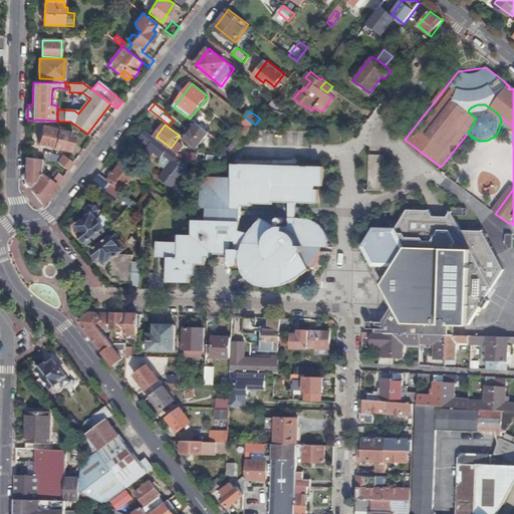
[(212,136),(198,124),(192,133),(190,131),(188,133),(190,135),(187,140),(198,149),(207,137),(210,139),(212,136)]
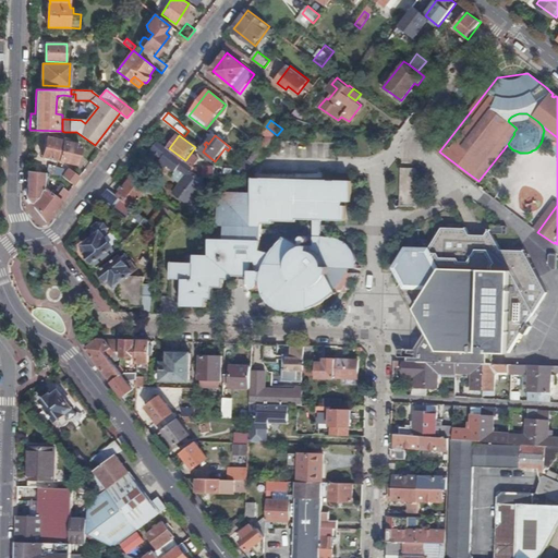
[(43,156),(58,159),(63,138),(60,137),(59,141),(47,137),(43,156)]
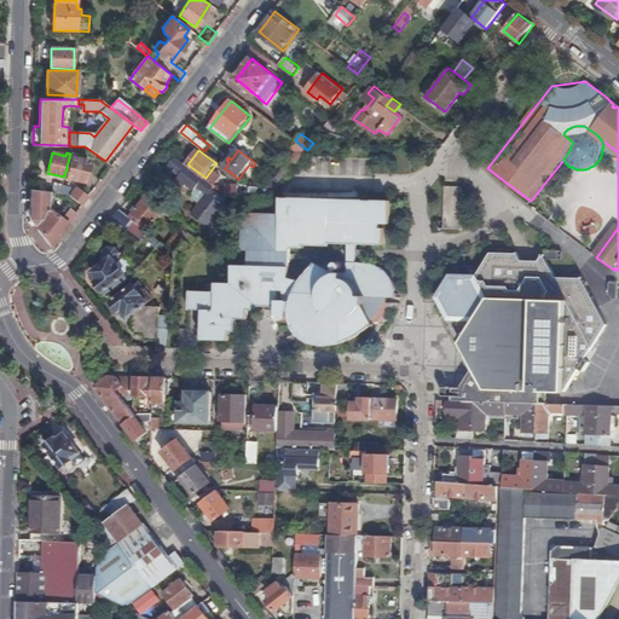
[(70,154),(64,177),(85,181),(90,161),(73,157),(73,154),(70,154)]
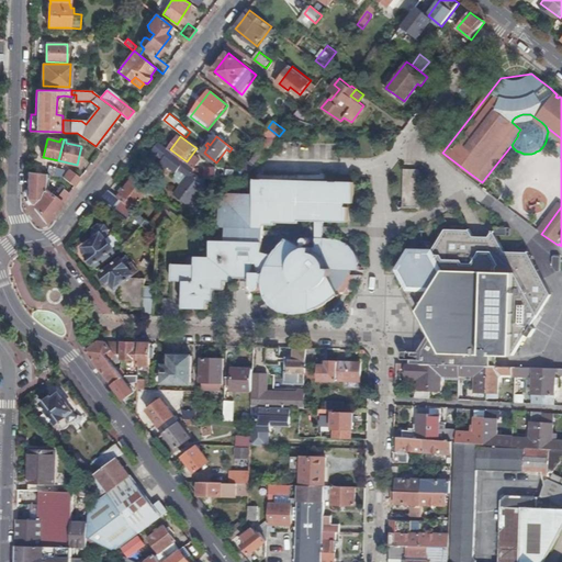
[(256,167),(262,158),(257,155),(250,164),(256,167)]
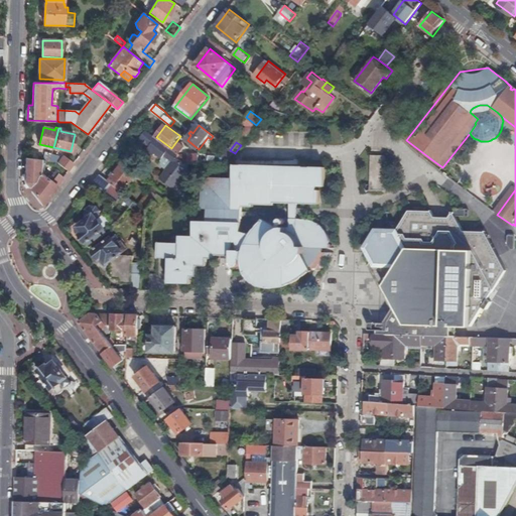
[(210,149),(210,153),(229,155),(229,152),(218,144),(217,149),(210,149)]
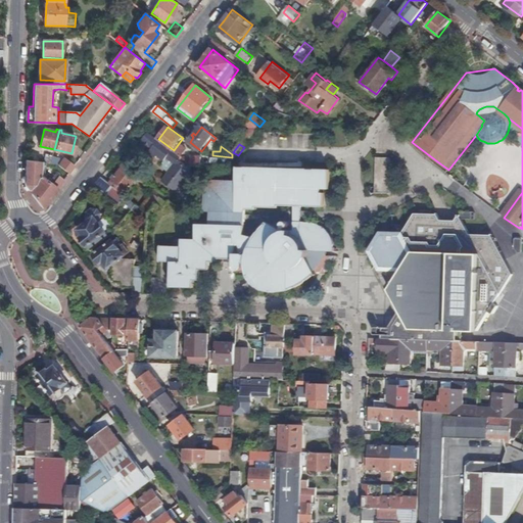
[(185,178),(191,179),(192,165),(188,165),(181,160),(183,157),(177,153),(174,150),(168,157),(176,164),(163,181),(176,190),(185,178)]
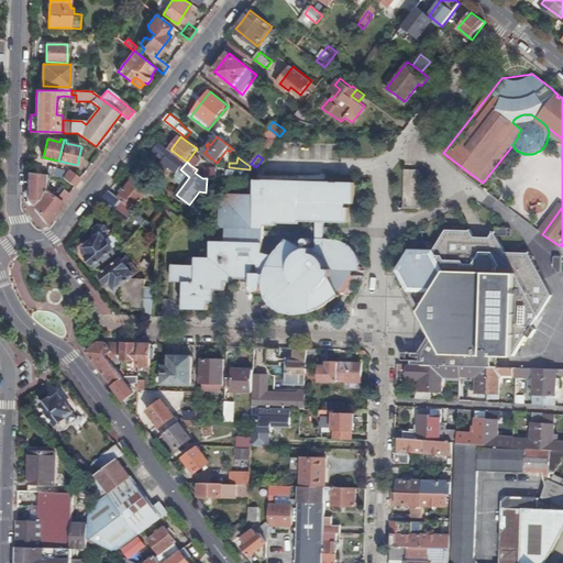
[(48,165),(46,174),(59,177),(62,168),(48,165)]
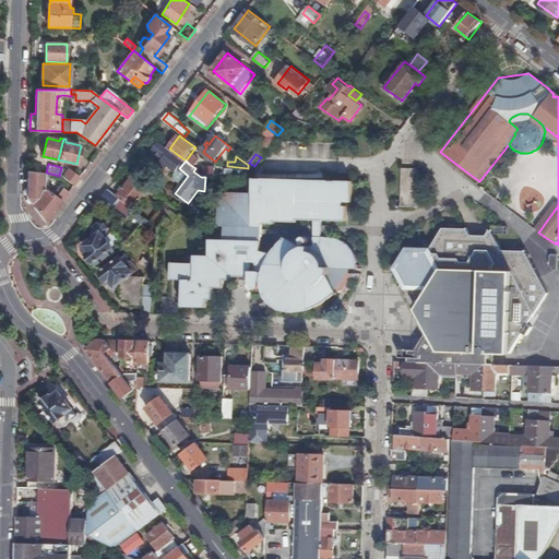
[(201,177),(205,177),(215,178),(215,168),(203,167),(203,171),(195,168),(193,171),(201,177)]
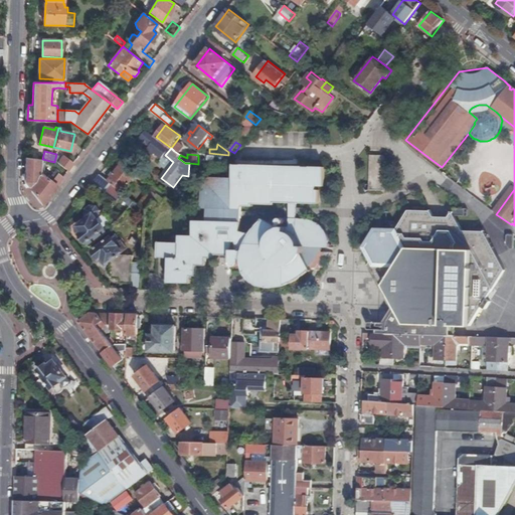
[(369,155),(369,164),(384,164),(384,156),(378,156),(369,155)]
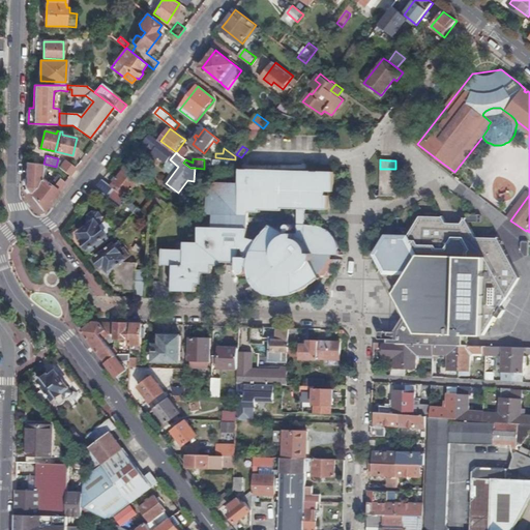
[(60,168),(70,176),(77,169),(65,160),(60,168)]
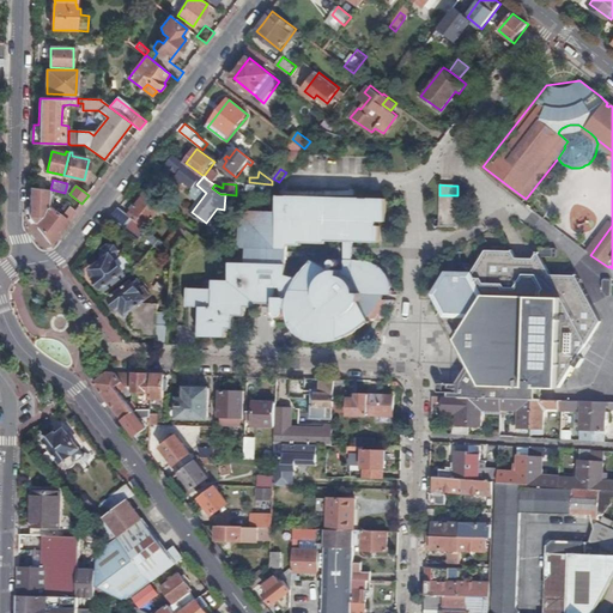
[(147,193),(162,204),(163,201),(158,198),(161,194),(151,187),(147,193)]
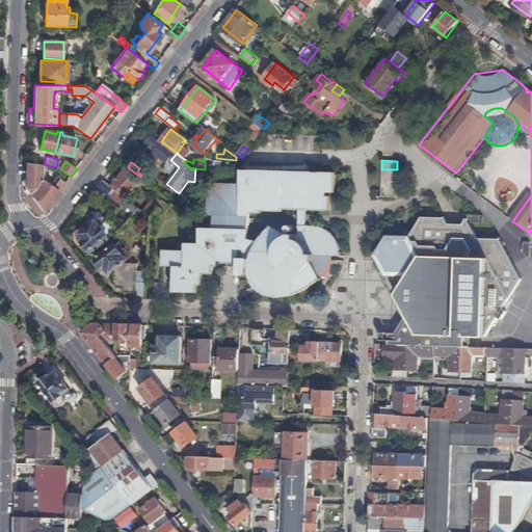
[(51,166),(27,163),(26,188),(45,211),(65,184),(59,179),(53,188),(50,186),(52,184),(50,182),(48,184),(37,176),(38,169),(57,171),(58,167),(51,166)]
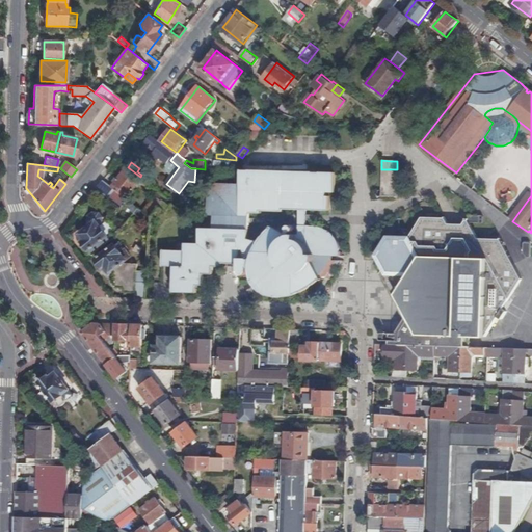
[(112,186),(126,196),(141,178),(140,177),(128,167),(112,186)]
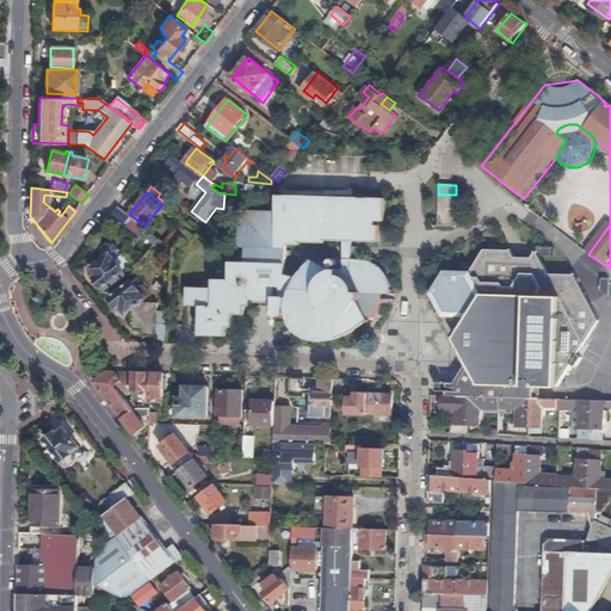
[(214,289),(187,288),(187,307),(202,307),(201,337),(227,338),(228,329),(234,329),(234,316),(245,316),(246,308),(255,308),(257,304),(261,304),(267,304),(275,304),(275,313),(276,316),(277,318),(281,319),(283,318),(285,315),(285,310),(288,310),(288,316),(289,321),(291,327),(295,331),(300,335),(307,340),(315,341),(323,341),(332,339),(340,337),(349,333),(356,329),(363,323),(368,319),(364,313),(369,309),(374,303),(376,303),(377,296),(392,296),(392,289),(390,281),(387,275),(382,270),(378,267),(374,264),(366,263),(363,261),(352,261),(353,242),(378,244),(380,228),(376,227),(376,222),(386,222),(387,199),(364,198),(278,196),(278,213),(240,210),(239,248),(247,248),(246,263),(232,263),(230,279),(214,279),(214,289)]
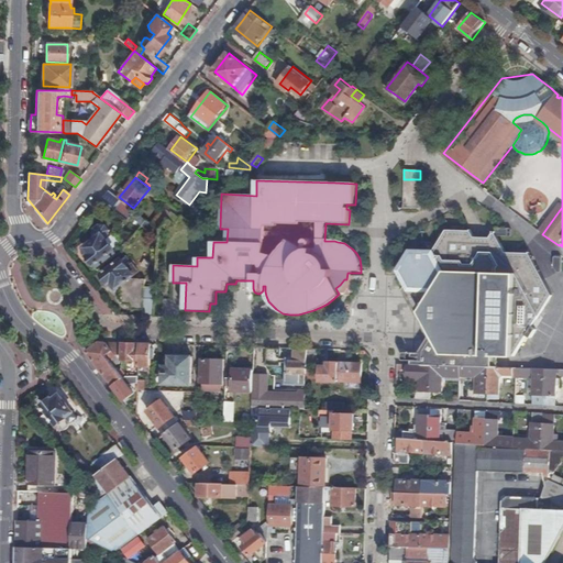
[(110,190),(102,199),(116,209),(118,208),(130,218),(136,210),(133,208),(119,197),(110,190)]
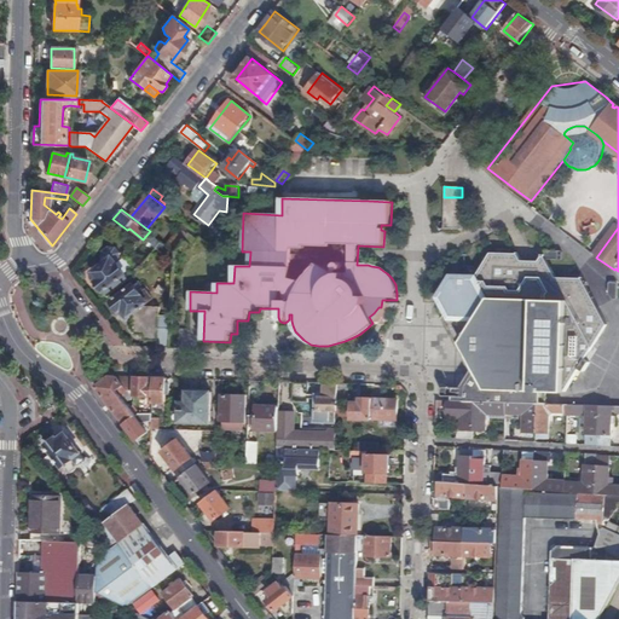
[(593,254),(596,258),(618,227),(618,226),(615,224),(593,254)]
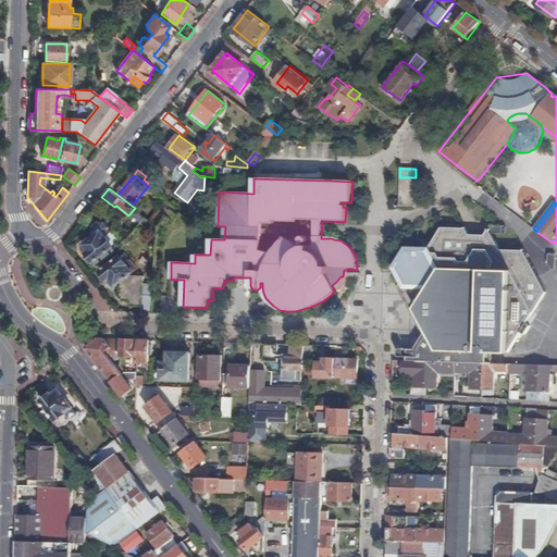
[(151,220),(159,226),(168,215),(175,221),(178,215),(172,210),(171,211),(163,206),(151,220)]
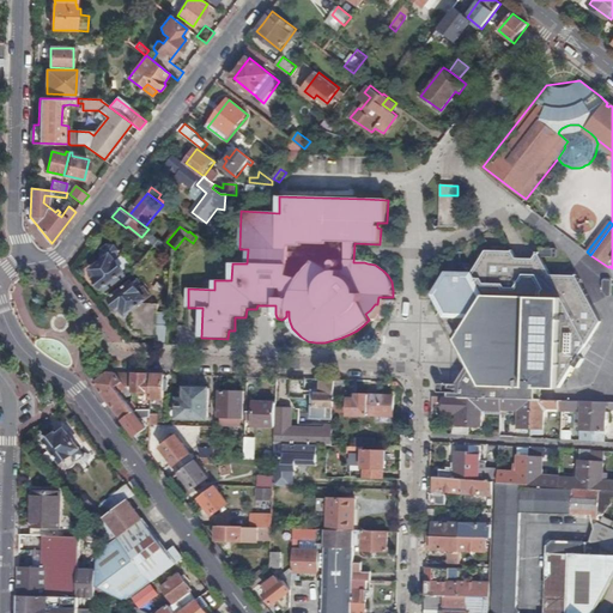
[(97,279),(109,293),(129,278),(116,260),(120,258),(121,250),(115,244),(109,243),(103,248),(102,255),(105,260),(92,269),(98,277),(97,279)]
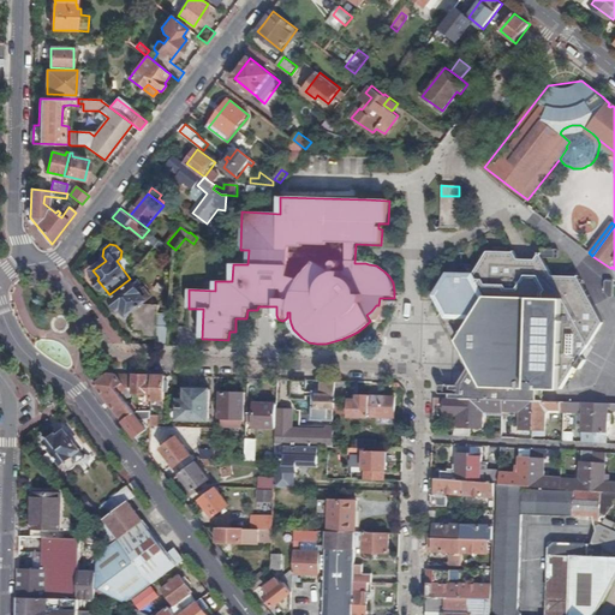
[(463,387),(459,386),(442,386),(442,394),(454,395),(454,399),(543,402),(543,389),(545,389),(563,390),(578,368),(583,370),(589,360),(584,358),(605,324),(596,308),(586,306),(586,300),(592,300),(580,278),(555,278),(545,260),(561,260),(562,251),(544,250),(543,256),(542,256),(539,261),(537,264),(526,269),(520,260),(517,254),(491,252),(488,257),(482,257),(482,264),(483,264),(481,268),(475,268),(475,274),(451,274),(435,297),(436,299),(436,304),(440,305),(446,315),(442,320),(448,321),(458,339),(457,340),(454,342),(458,348),(461,348),(463,347),(466,352),(473,365),(464,380),(465,382),(463,387)]
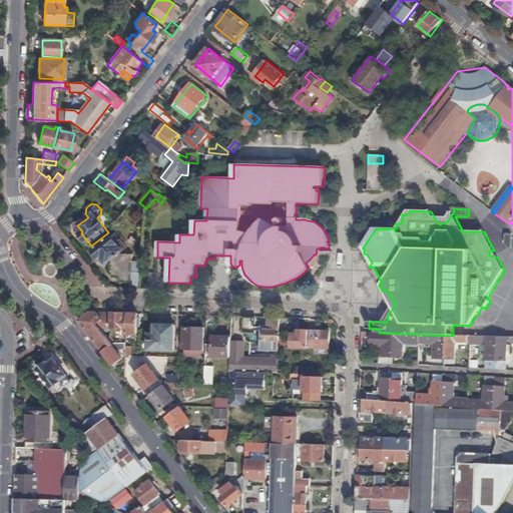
[(131,288),(141,289),(142,272),(132,272),(133,253),(120,252),(127,247),(121,240),(117,243),(112,236),(94,249),(100,259),(102,257),(106,263),(110,261),(113,266),(110,268),(112,271),(111,277),(119,278),(119,282),(131,283),(131,288)]
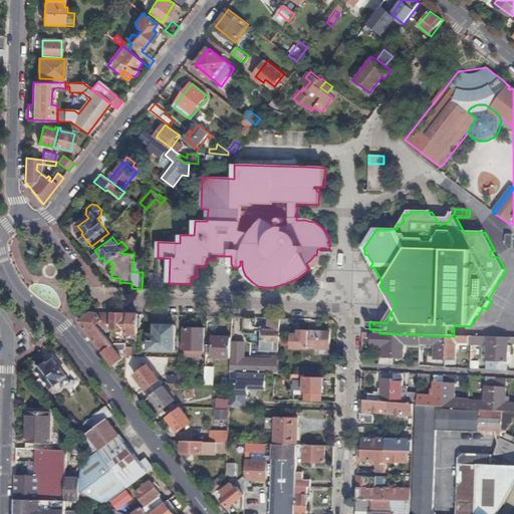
[(92,337),(103,352),(115,343),(112,338),(110,339),(104,331),(107,329),(104,326),(103,327),(102,325),(106,322),(97,312),(91,312),(85,317),(79,321),(92,337)]
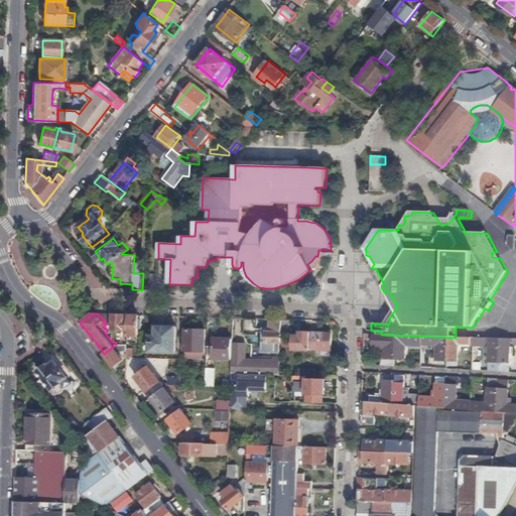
[(114,314),(98,313),(107,324),(113,325),(114,314)]
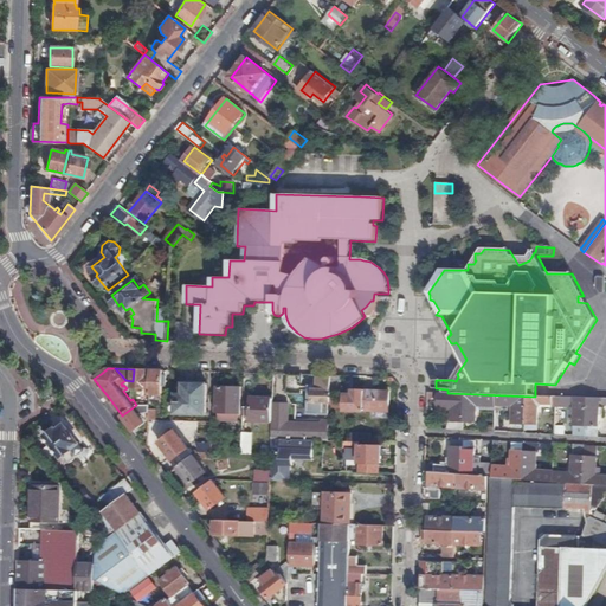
[(140,369),(134,369),(133,381),(133,387),(146,387),(147,369),(140,369)]
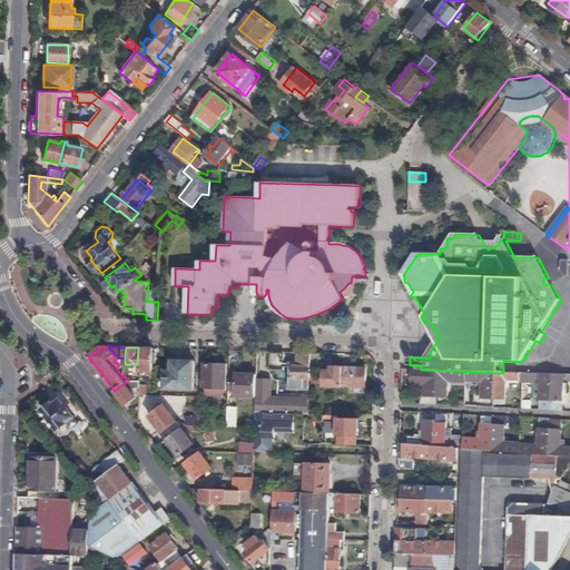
[(143,347),(141,370),(153,370),(154,349),(143,347)]
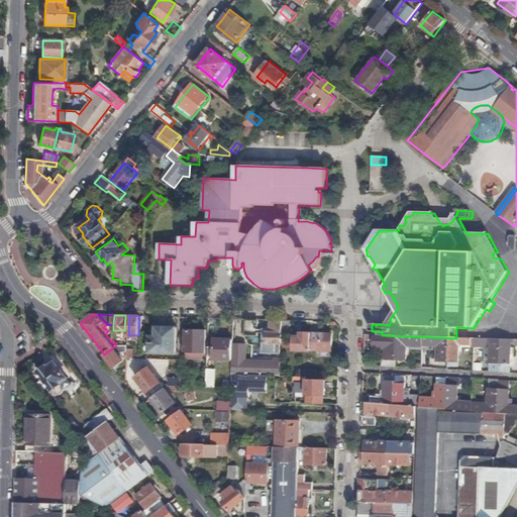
[(244,319),(243,335),(256,335),(257,319),(244,319)]
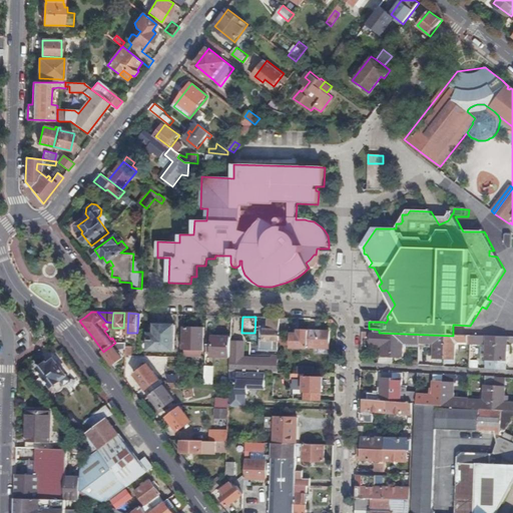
[(279,340),(280,336),(280,318),(269,318),(269,327),(269,329),(265,329),(265,340),(261,340),(261,347),(277,348),(277,344),(274,344),(274,340),(279,340)]
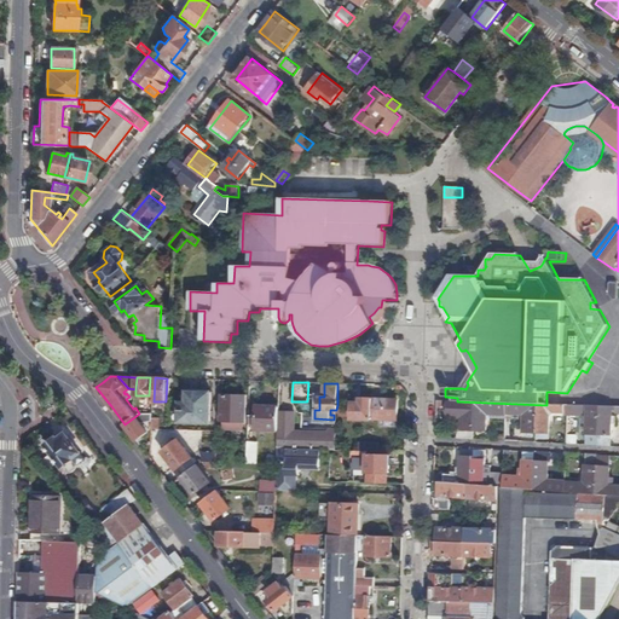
[(347,405),(348,383),(337,383),(337,405),(347,405)]
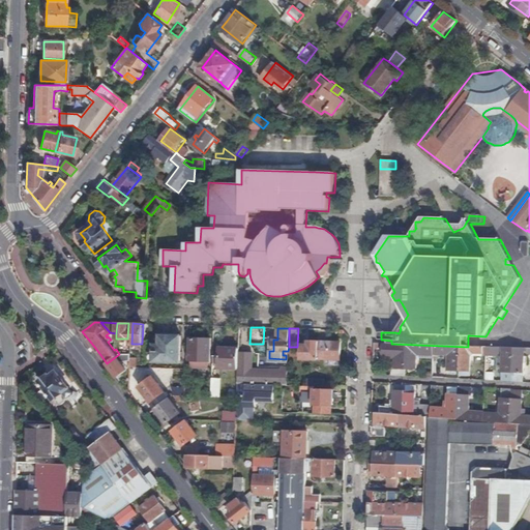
[(153,361),(180,362),(181,335),(160,334),(159,345),(154,344),(153,361)]
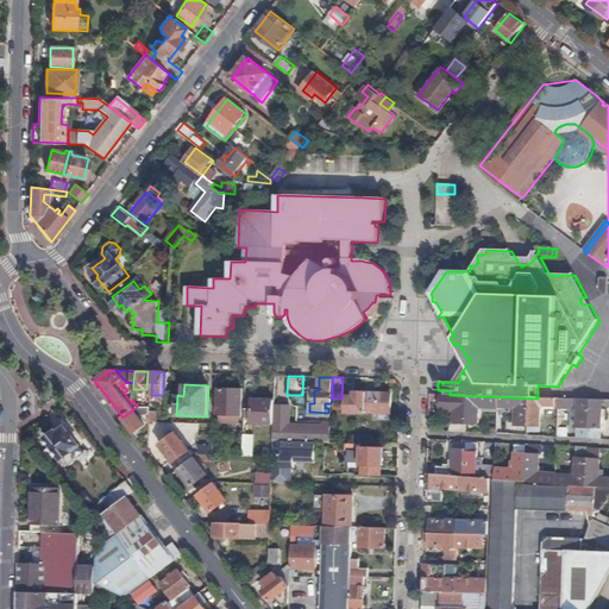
[(218,414),(240,415),(242,389),(219,388),(218,414)]
